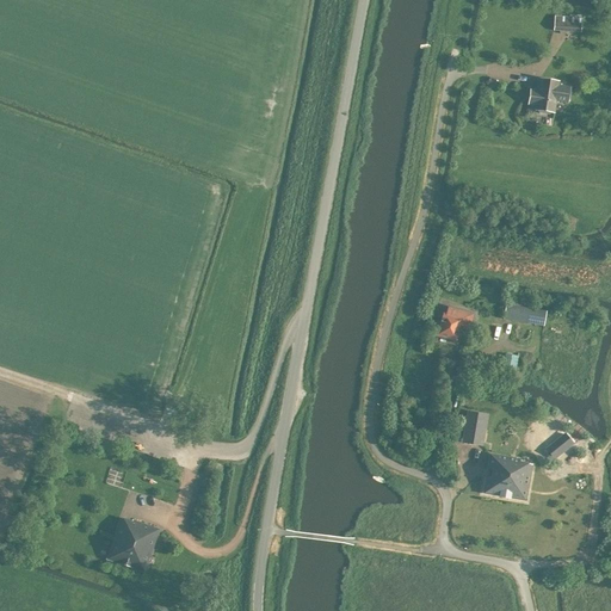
[(554,30),(581,32),(582,17),(555,14),(554,30)]
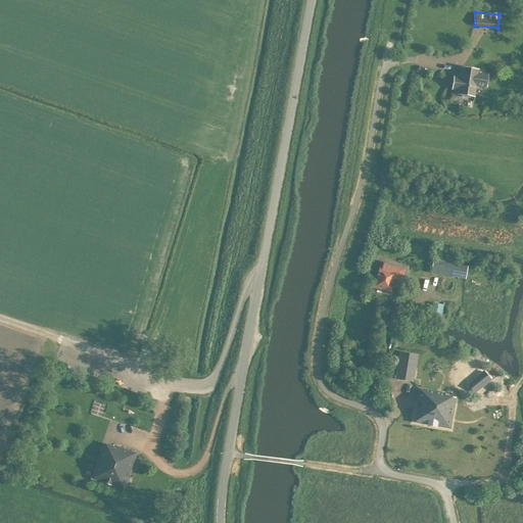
[(422,75),(425,69),(419,65),(416,72),(422,75)]
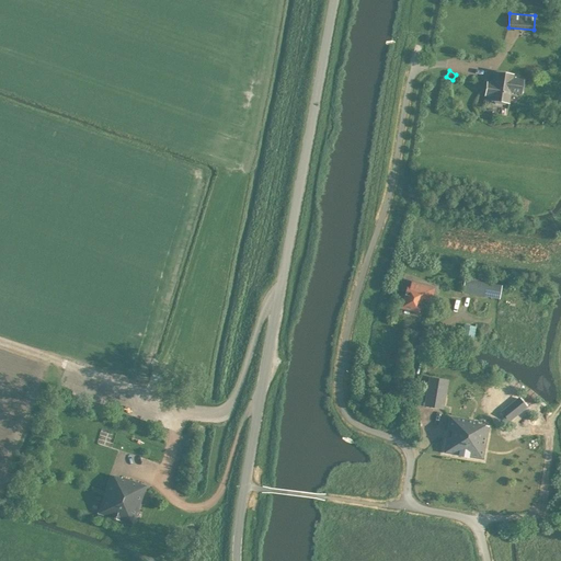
[(493,101),(495,103),(503,104),(505,102),(507,103),(510,92),(521,94),(523,80),(511,79),(512,75),(495,72),(494,80),(492,79),(492,83),(487,82),(484,96),(492,98),(491,101),(493,101)]
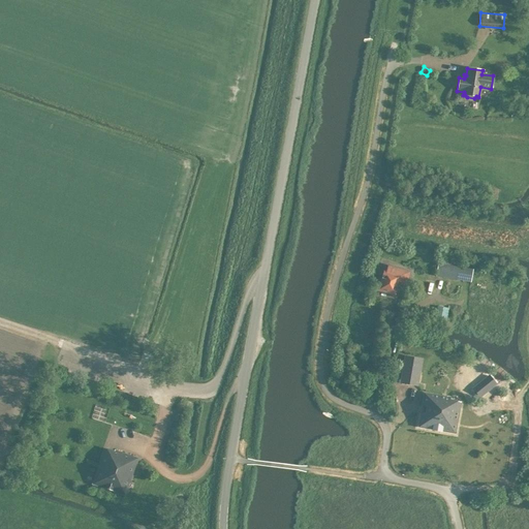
[(496,199),(497,190),(489,189),(488,198),(496,199)]
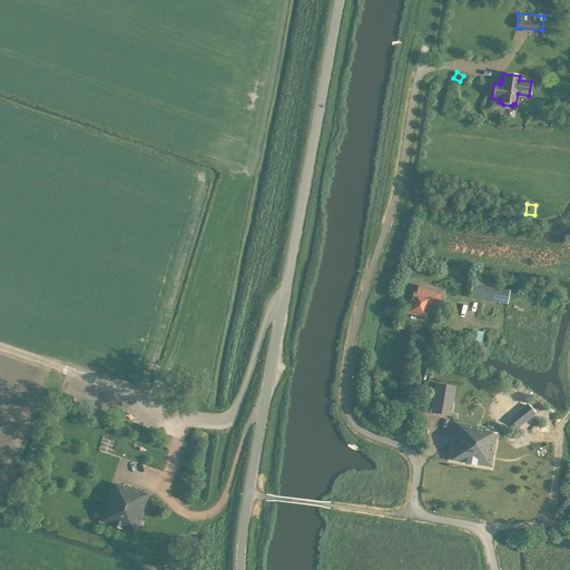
[(470,296),(507,303),(509,290),(472,283),(470,296)]
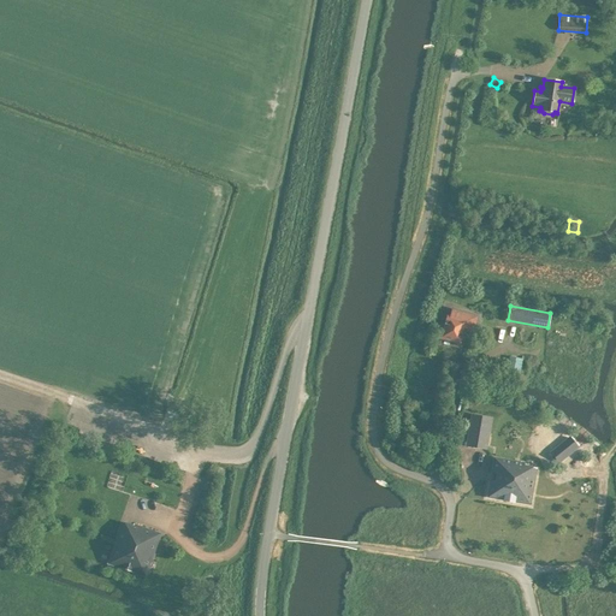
[(440,337),(460,343),(463,329),(472,331),(477,315),(451,309),(450,315),(446,315),(440,337)]
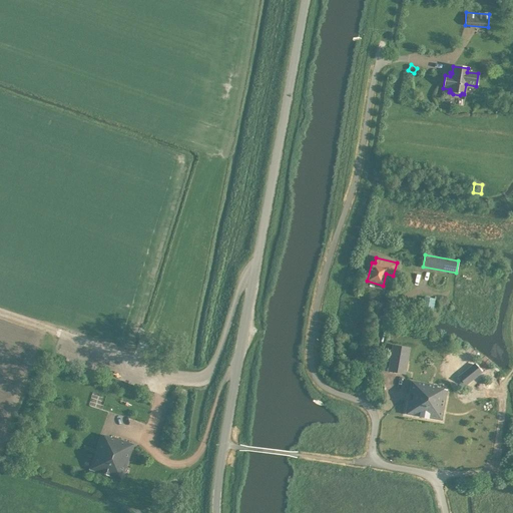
[(404,374),(407,356),(400,355),(401,347),(393,345),(388,371),(404,374)]
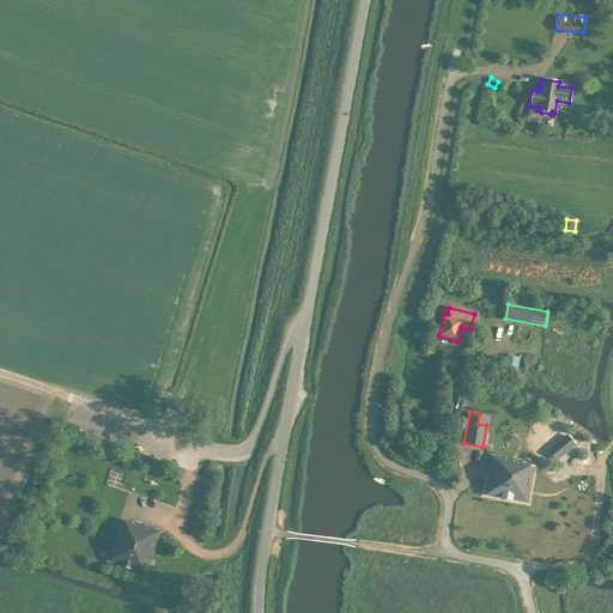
[(574,444),(566,435),(547,450),(554,459),(574,444)]
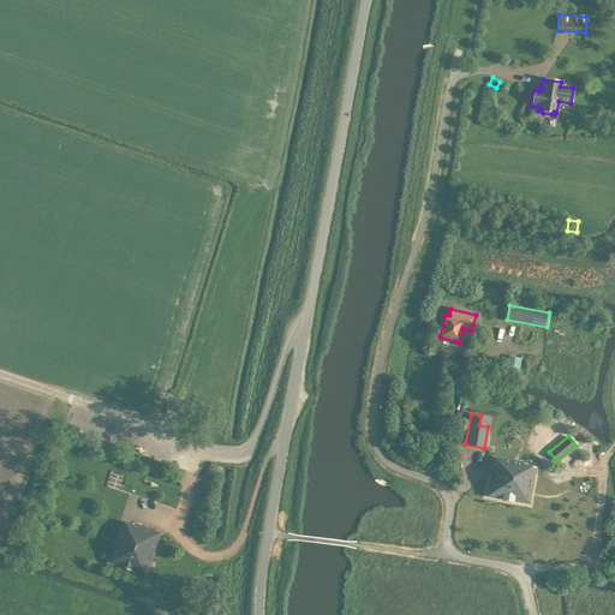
[(529,503),(535,466),(523,465),(523,461),(493,457),(490,471),(489,479),(485,495),(501,499),(512,501),(513,500),(529,503)]
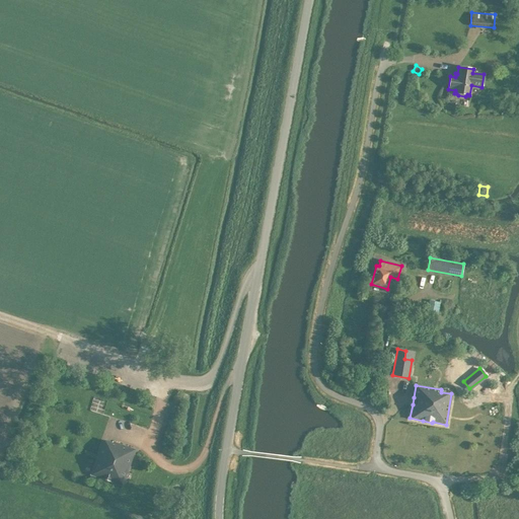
[(89,475),(122,486),(135,449),(112,441),(112,443),(102,439),(89,475)]
